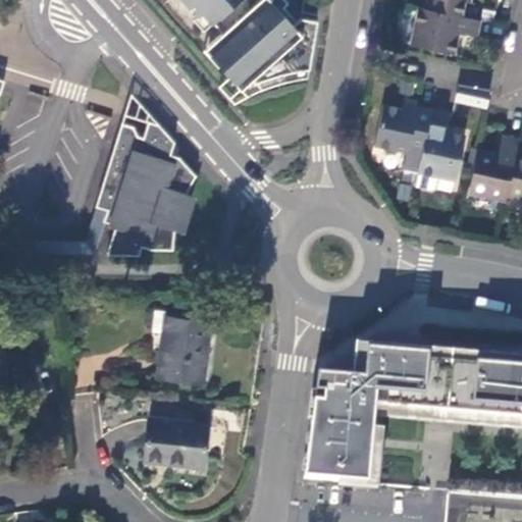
[(161,0),(220,66),(223,63),(245,87),(261,80),(278,72),(296,68),(313,65),(320,17),(308,16),(297,25),(291,17),(284,22),(278,15),(284,11),(294,3),(292,0),(265,0),(264,0),(161,0)]
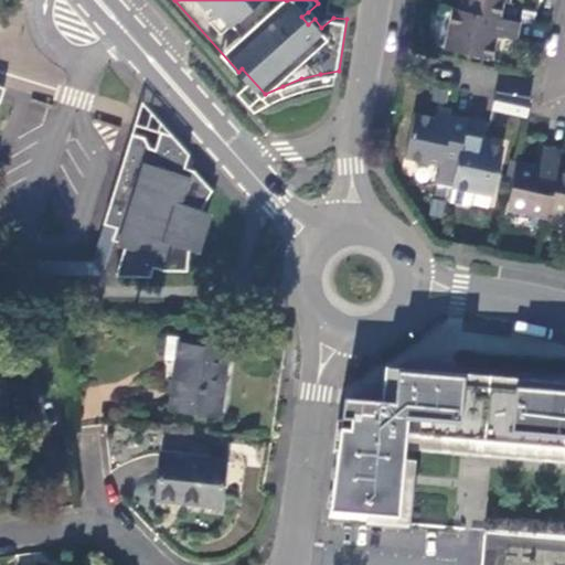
[(350,0),(327,0),(327,10),(348,13),(350,0)]
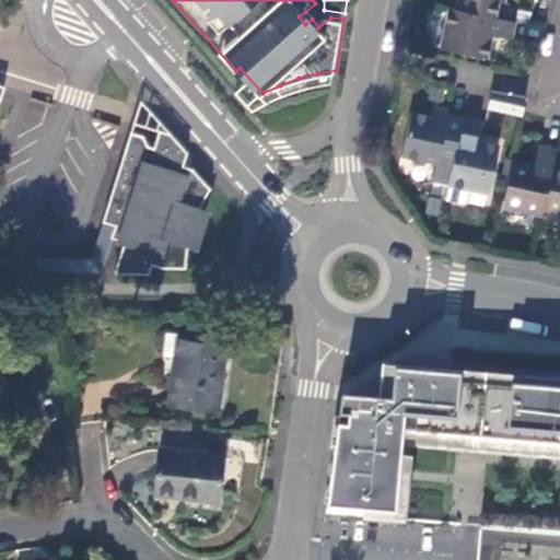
[(499,0),(505,1),(505,0),(456,0),(454,10),(496,18),(499,0)]
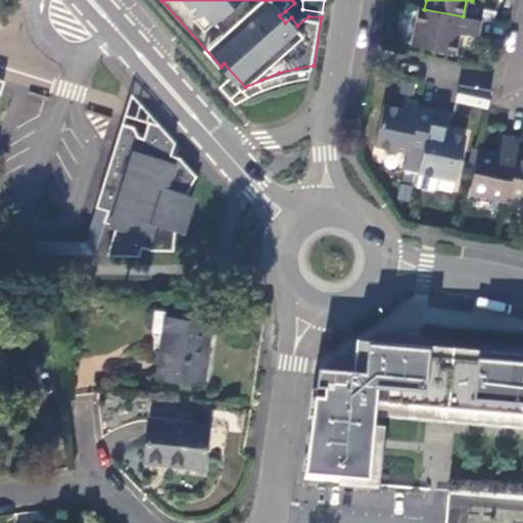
[(479,36),(482,20),(463,16),(424,9),(417,8),(410,43),(457,52),(461,32),(479,36)]
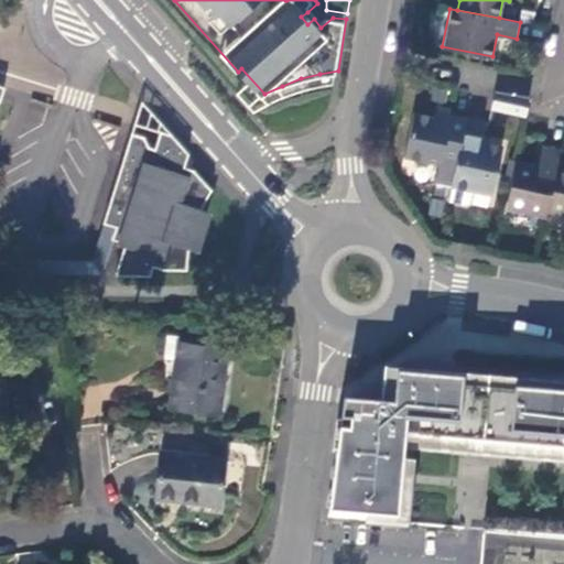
[(314,19),(307,12),(301,17),(307,24),(314,19)]
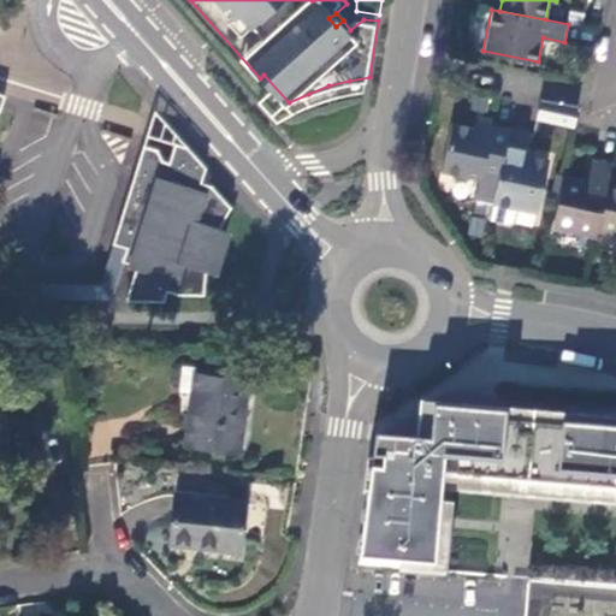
[(493,202),(509,126),(492,123),(492,129),(474,124),(452,120),(442,170),(477,179),(472,199),(493,202)]
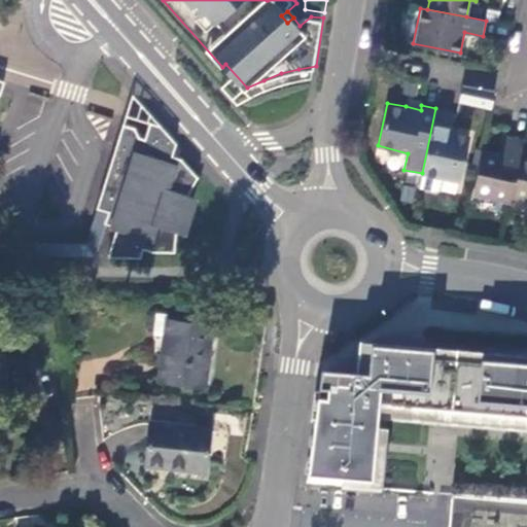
[(447,130),(452,110),(435,108),(422,173),(447,178),(459,180),(469,135),(447,130)]
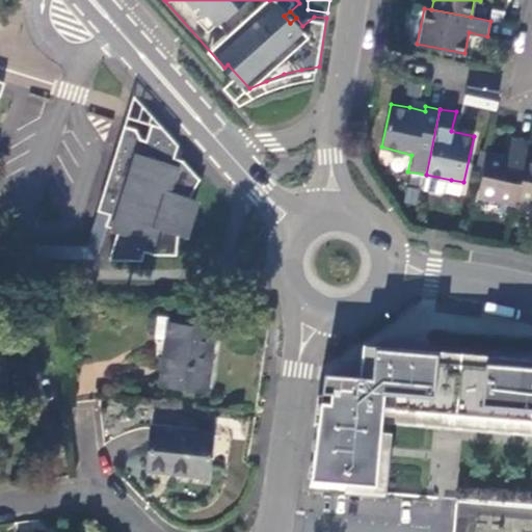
[(137,124),(125,121),(100,209),(112,212),(109,223),(121,228),(114,258),(147,258),(147,249),(156,253),(182,253),(182,229),(186,230),(194,198),(190,196),(200,174),(185,155),(175,153),(179,140),(162,121),(151,117),(145,134),(141,132),(137,124)]
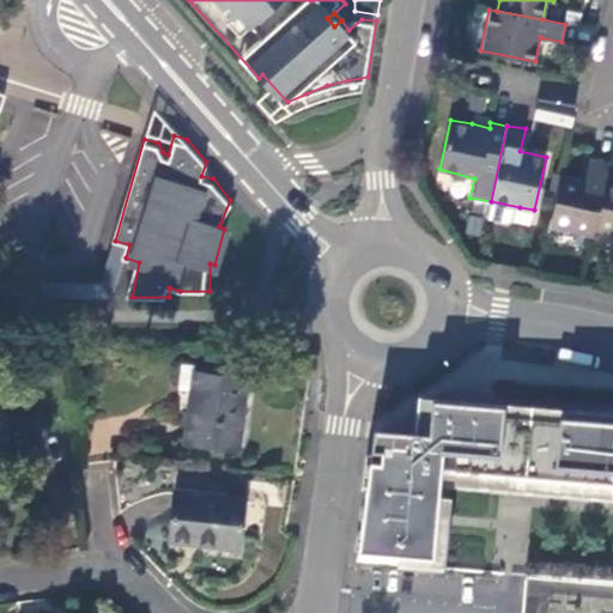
[(606,184),(611,161),(592,157),(587,177),(562,171),(550,226),(594,236),(596,229),(606,184)]
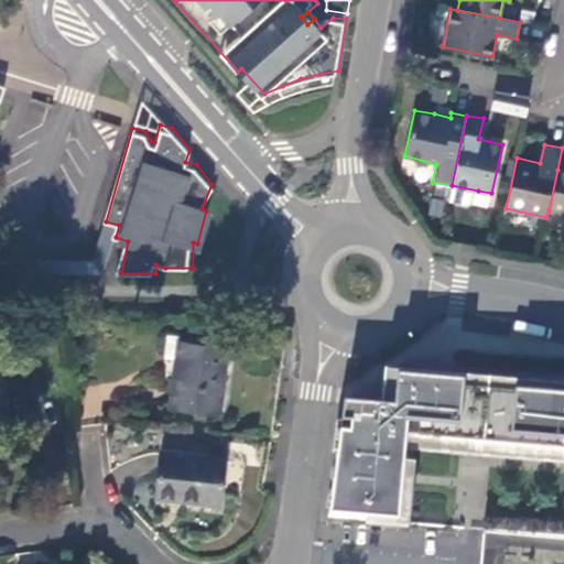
[(563,214),(563,171),(557,170),(549,210),(563,214)]
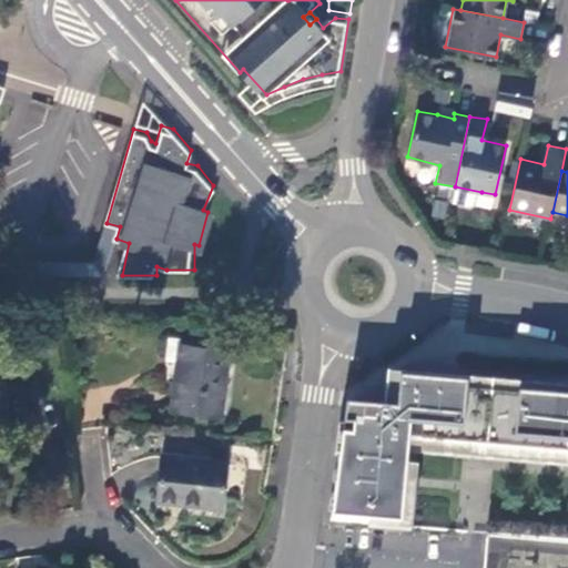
[(479,204),(482,192),(455,186),(452,199),(459,208),(472,210),(479,204)]
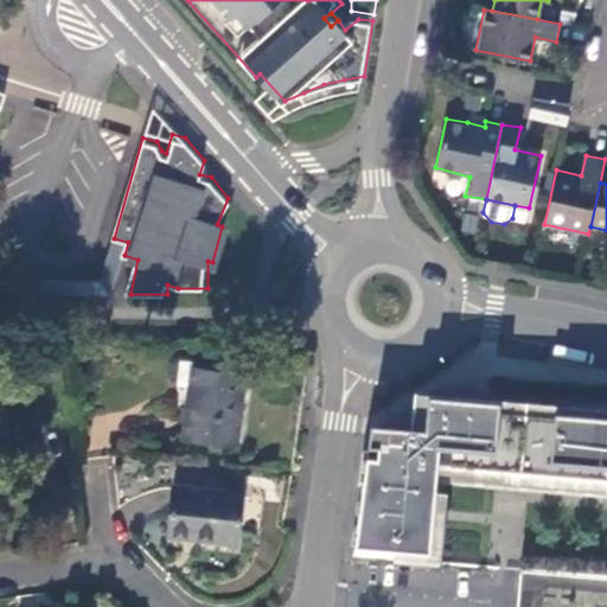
[(191,384),(193,366),(195,362),(183,360),(179,383),(191,384)]
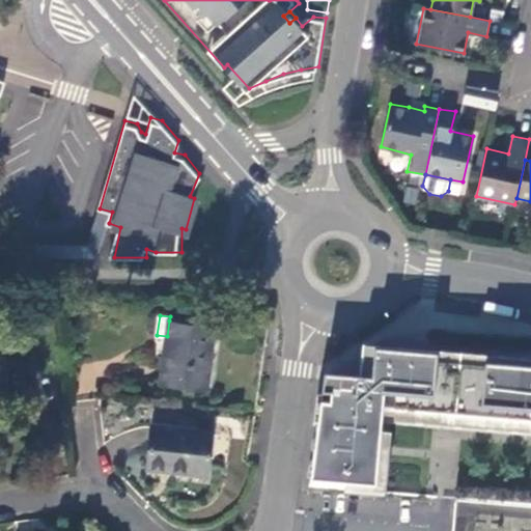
[(206,388),(214,328),(169,320),(167,336),(171,337),(168,357),(165,356),(162,382),(206,388)]
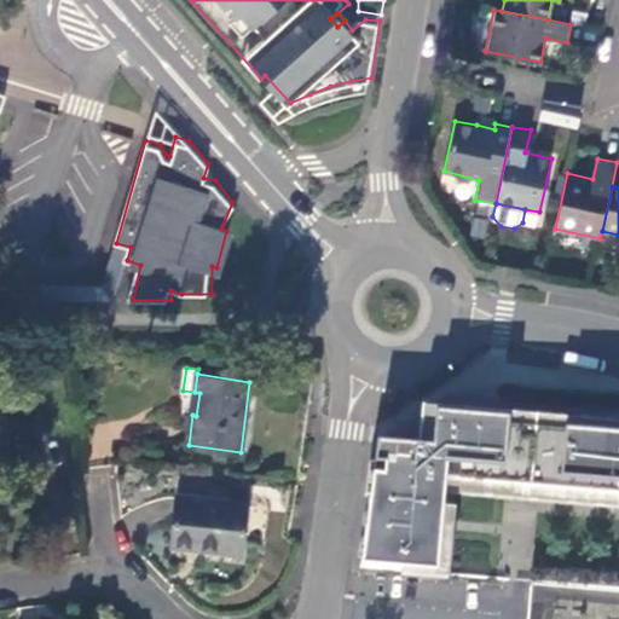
[(4,409),(0,409),(0,463),(11,463),(4,409)]
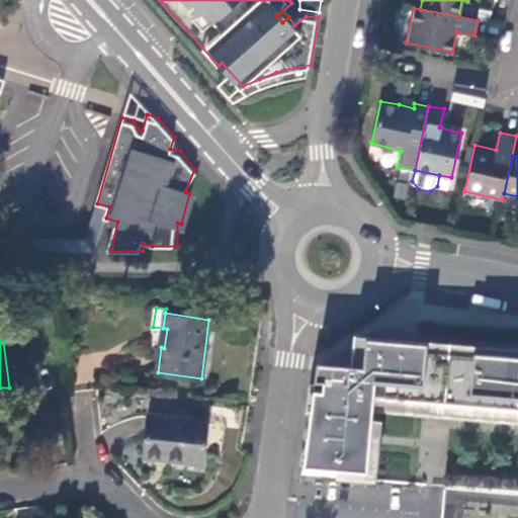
[(354,376),(315,372),(300,476),(363,482),(371,405),(517,418),(517,357),(357,343),(354,376)]
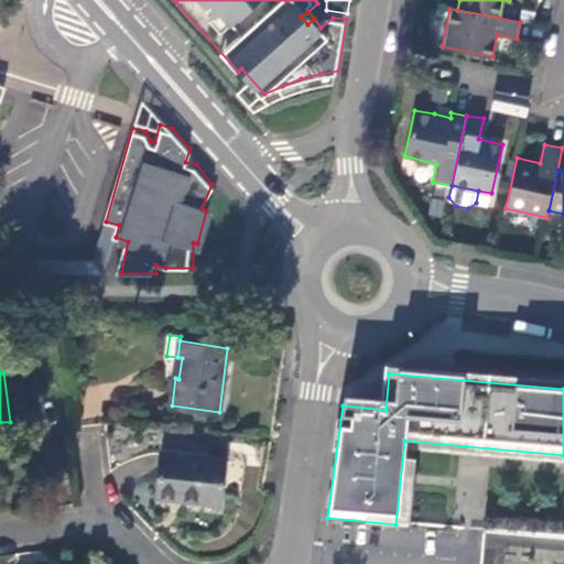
[(226,458),(162,452),(156,498),(220,503),(226,458)]
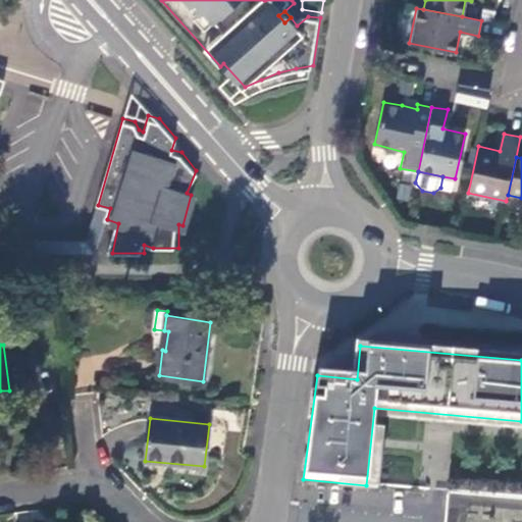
[(461,507),(462,494),(447,492),(447,497),(446,505),(461,507)]
